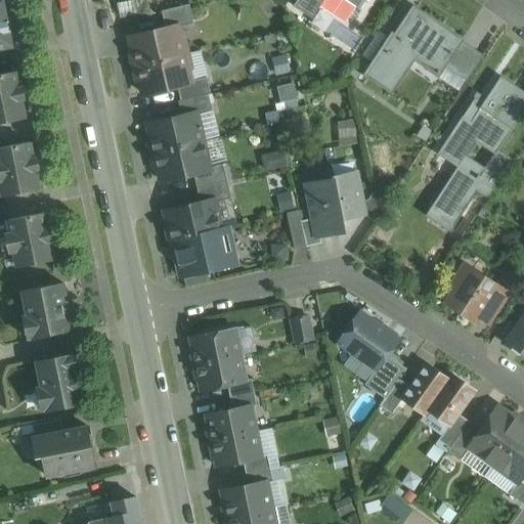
[(3,0),(0,0),(0,49),(13,47),(9,30),(7,23),(8,22),(3,0)]
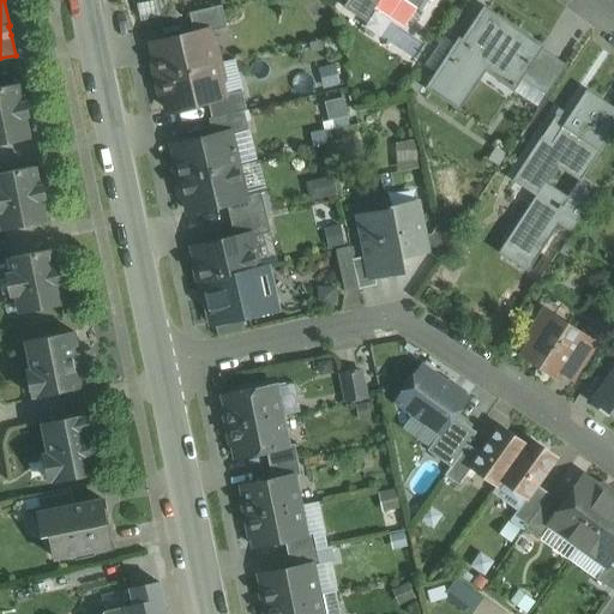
[(348,0),(344,6),(366,20),(378,0),(425,0),(427,1),(427,0),(348,0)]
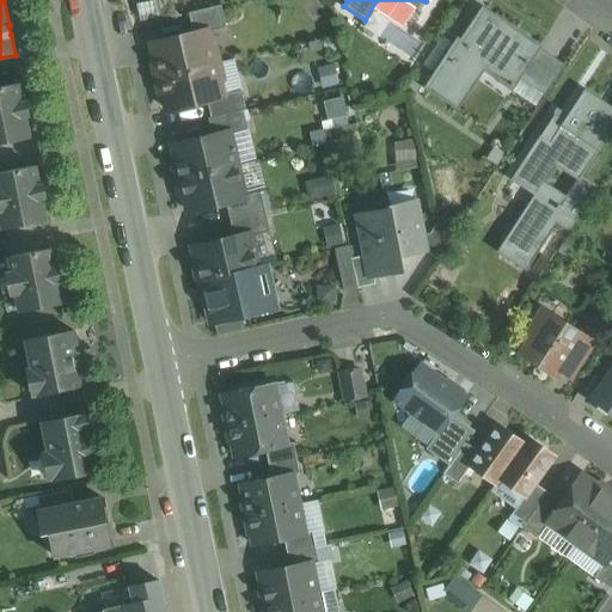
[(221,5),(189,12),(194,34),(208,31),(208,32),(227,28),(221,5)]
